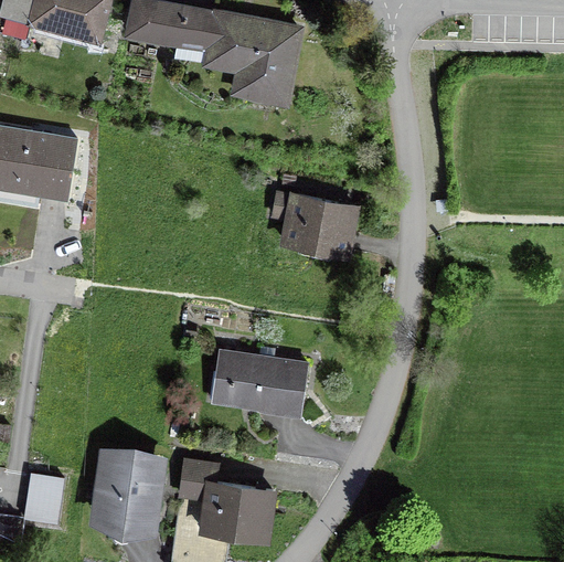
[(0,0),(0,31),(27,39),(31,24),(99,43),(110,0),(0,0)]
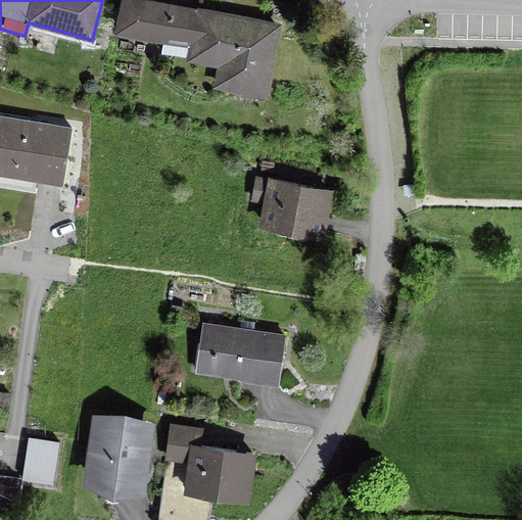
[(196,9),(148,0),(120,0),(113,34),(161,43),(159,53),(187,58),(186,62),(216,68),(211,88),(268,98),(282,21),(196,6),(196,9)]
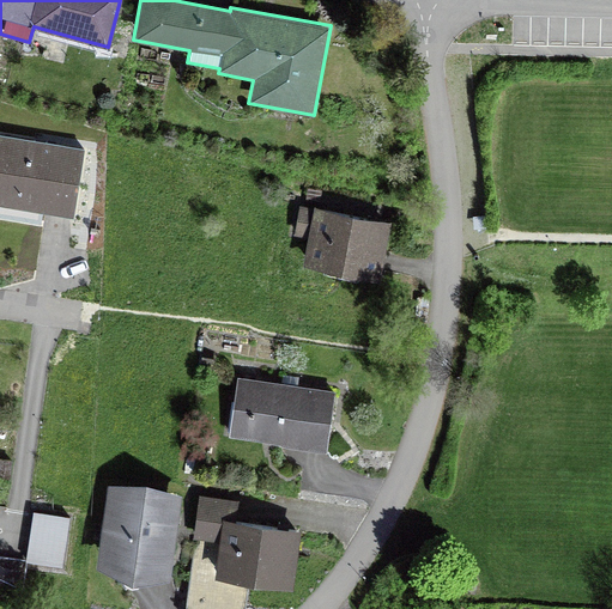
[(84,148),(0,134),(0,203),(72,215),(84,148)]
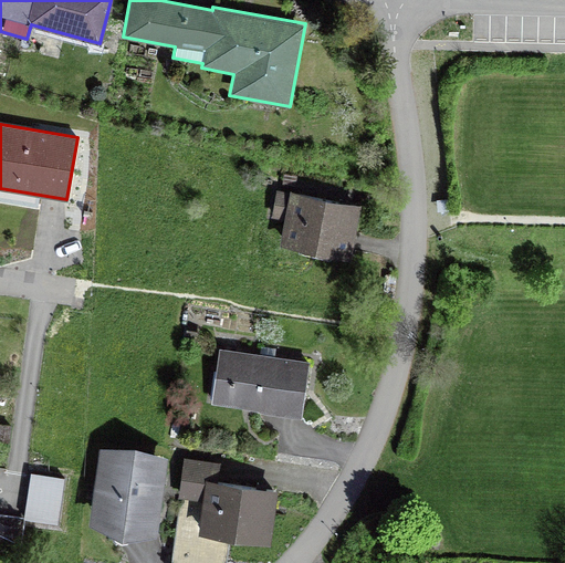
[(289,194),(275,191),(270,218),(284,220),(279,247),(352,260),(362,204),(289,190),(289,194)]
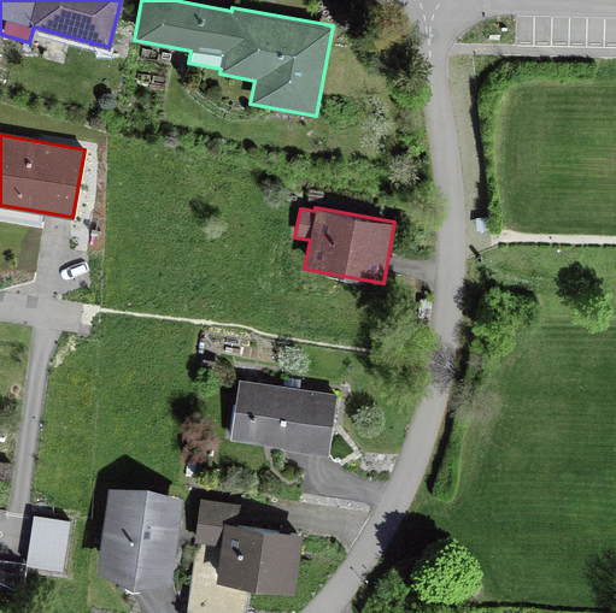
[(336,394),(239,381),(229,441),(328,454),(336,394)]
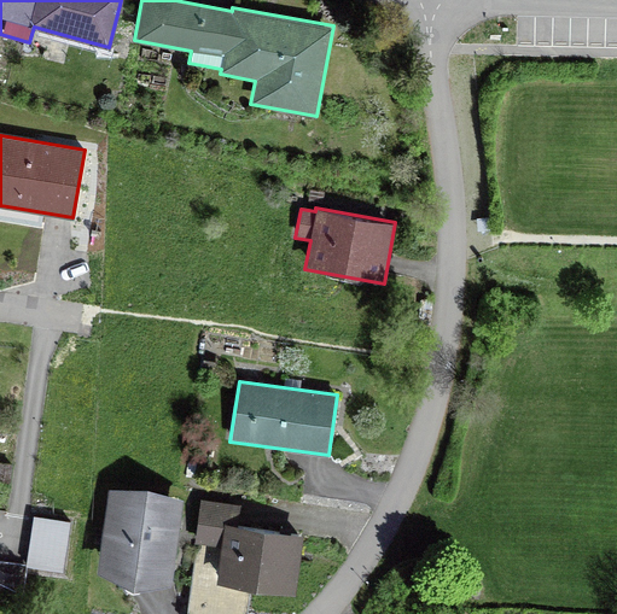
[(145,495),(115,498),(106,565),(133,573),(164,572),(173,507),(145,495)]
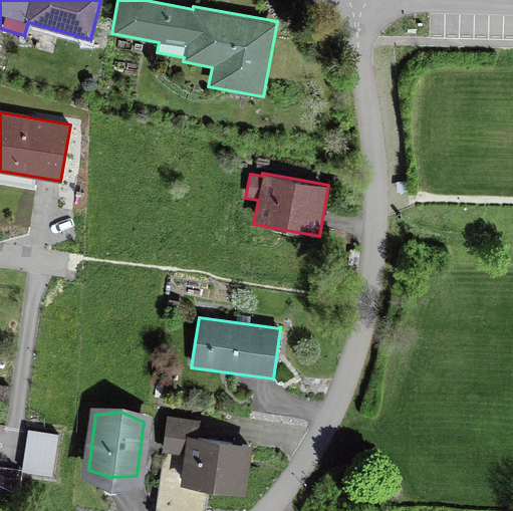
[(200,421),(166,416),(162,453),(183,456),(180,484),(209,488),(245,493),(252,444),(198,437),(200,421)]
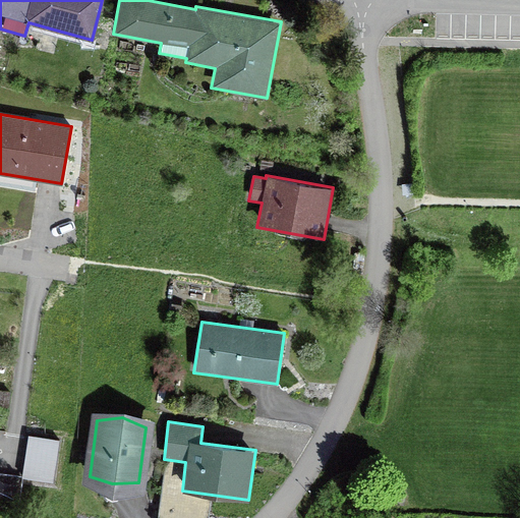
[(53,482),(59,441),(29,436),(22,478),(53,482)]
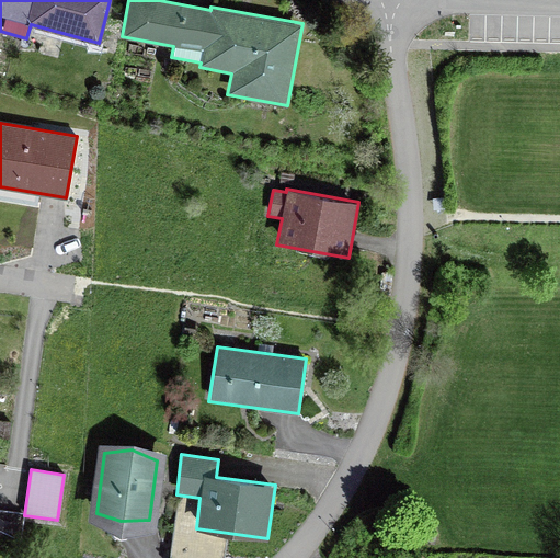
[(176,494),(167,557),(224,557),(228,533),(196,528),(200,498),(176,494)]
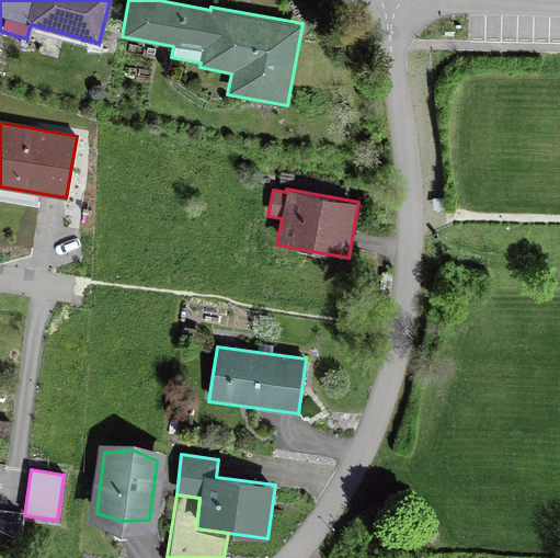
[(21,513),(0,510),(0,526),(18,534),(21,513)]
